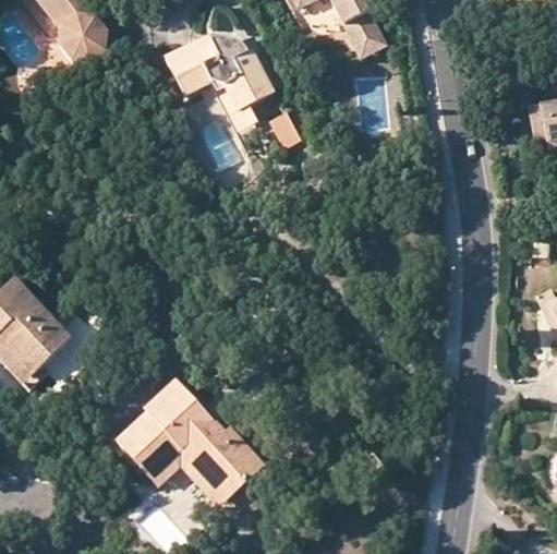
[(41,0),(61,23),(71,15),(58,0),(41,0)]
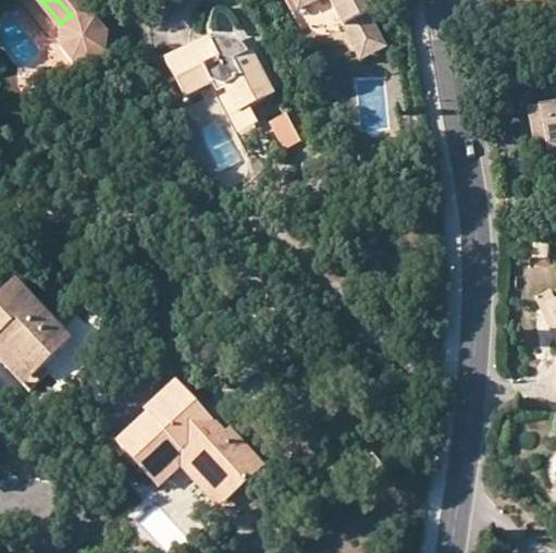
[(58,0),(71,15),(61,23),(60,45),(74,61),(89,62),(106,48),(107,28),(96,15),(106,9),(98,0),(58,0)]
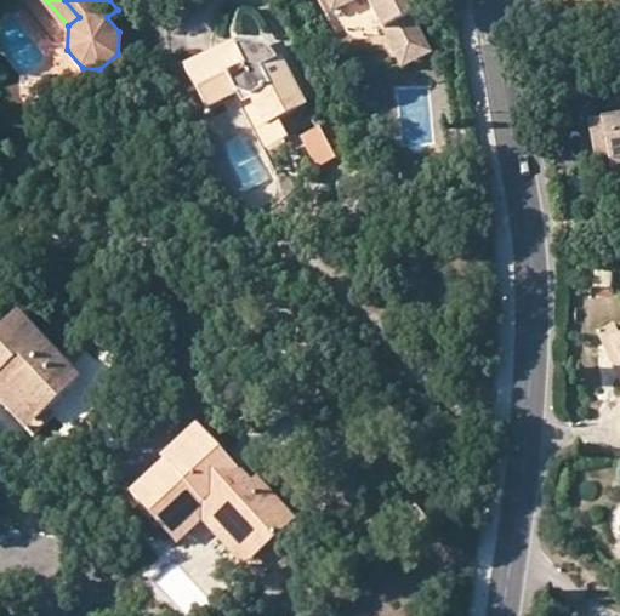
[(339,16),(334,6),(330,0),(318,0),(330,20),(339,16)]
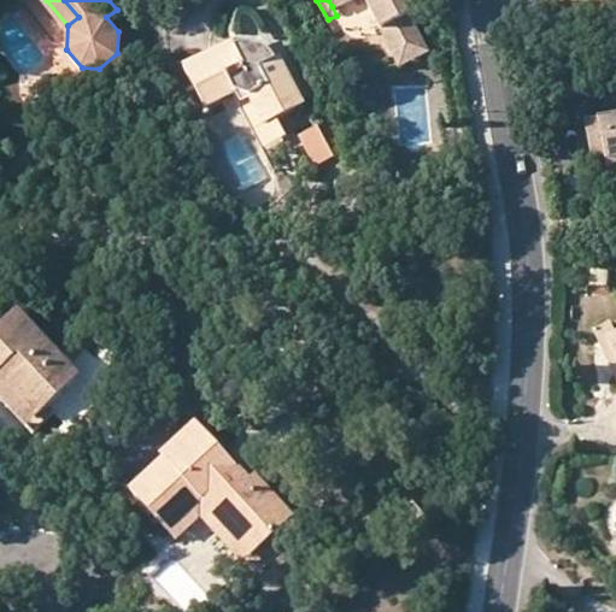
[(328,0),(332,6),(345,0),(367,0),(392,46),(420,31),(403,0),(328,0)]
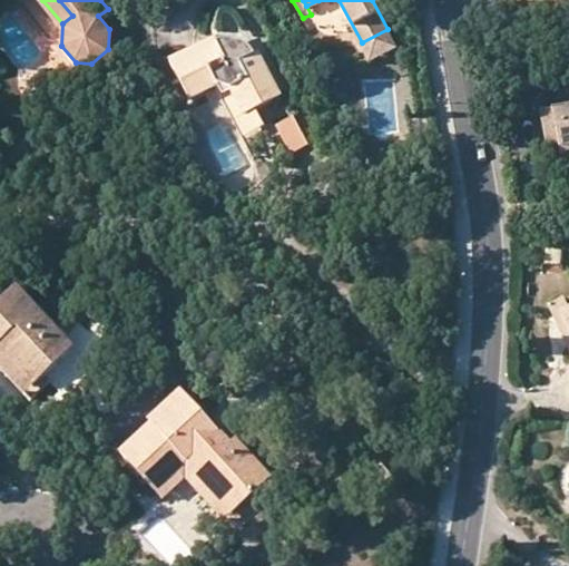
[(245,113),(256,107),(281,94),(257,49),(253,51),(251,47),(242,39),(227,37),(217,41),(215,36),(168,60),(190,97),(218,84),(233,88),(237,95),(245,113)]
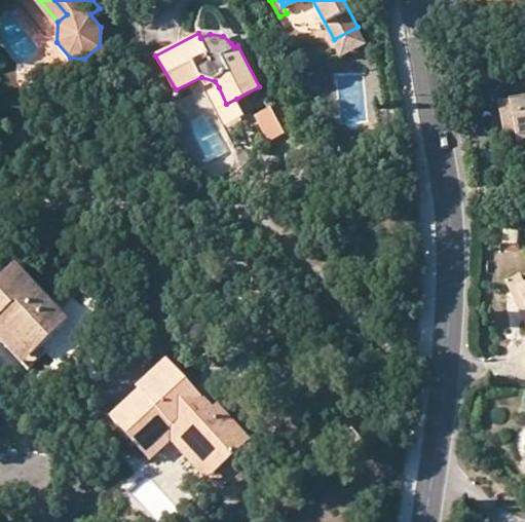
[(245,115),(236,99),(226,104),(219,87),(209,92),(224,125),(245,115)]
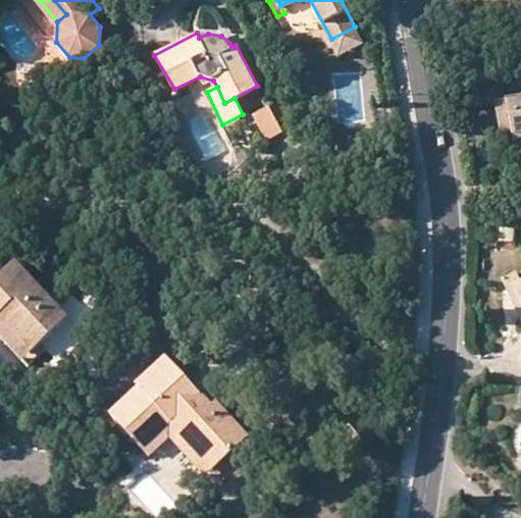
[(520,92),(477,101),(483,131),(511,125),(515,147),(520,145),(520,92)]
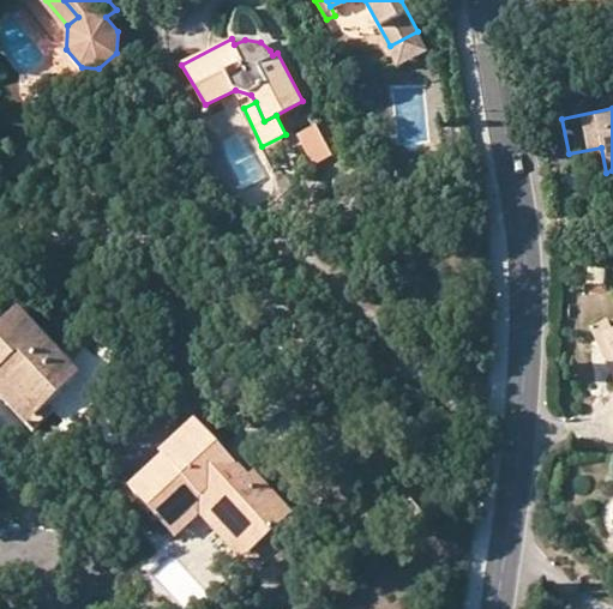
[(301,128),(311,161),(342,151),(331,119),(301,128)]
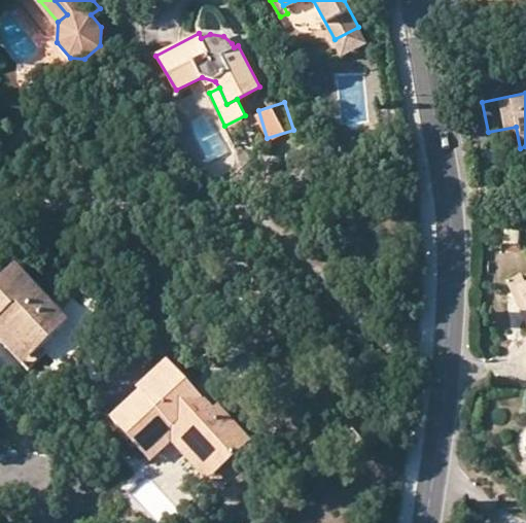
[(0,323),(30,355),(68,318),(16,264),(0,278),(0,323)]
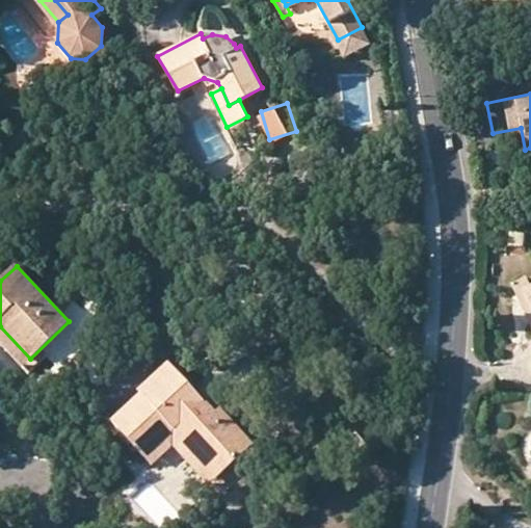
[(530,301),(525,288),(530,284),(526,274),(511,282),(530,322),(530,301)]
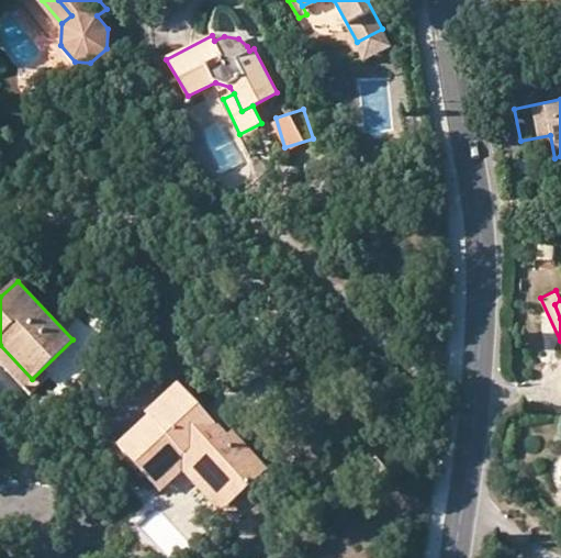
[(0,357),(26,384),(32,379),(0,345),(0,357)]
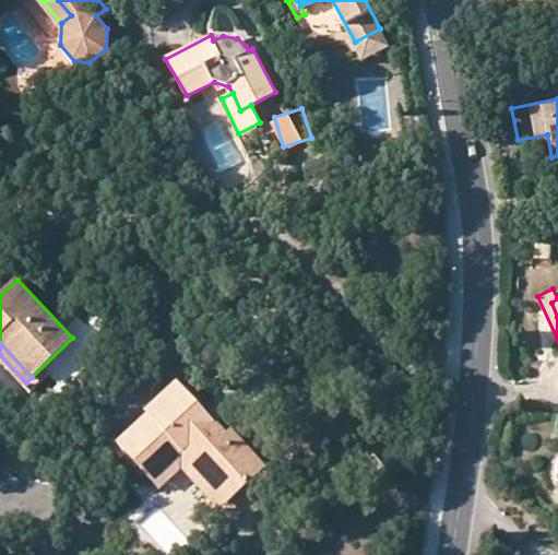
[(183,450),(228,497),(265,464),(232,427),(226,433),(177,380),(146,410),(150,414),(119,441),(154,477),(183,450)]
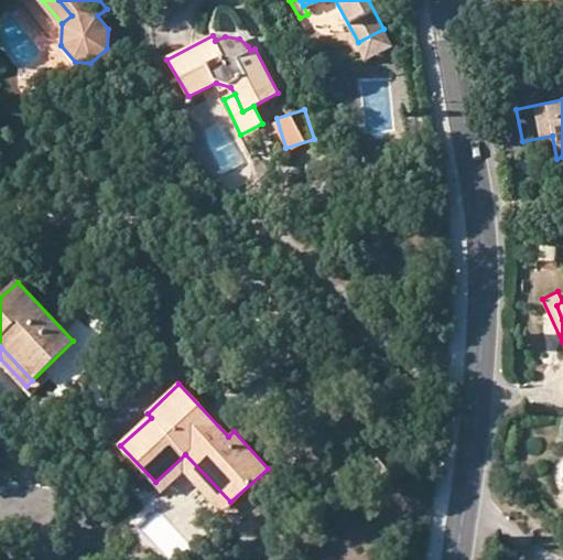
[(223,509),(230,502),(185,454),(155,482),(163,490),(185,470),(223,509)]
